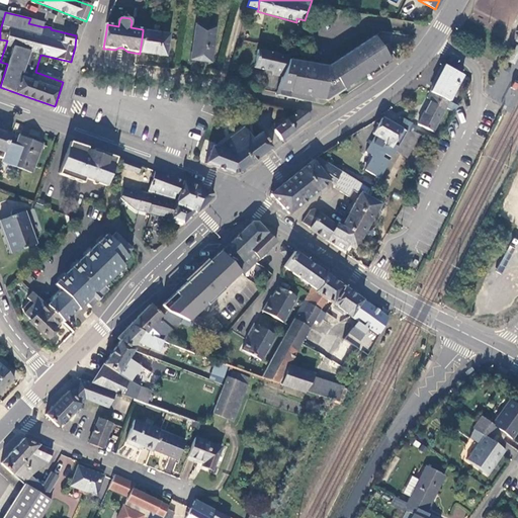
[(191,59),(210,62),(216,27),(196,24),(191,59)]
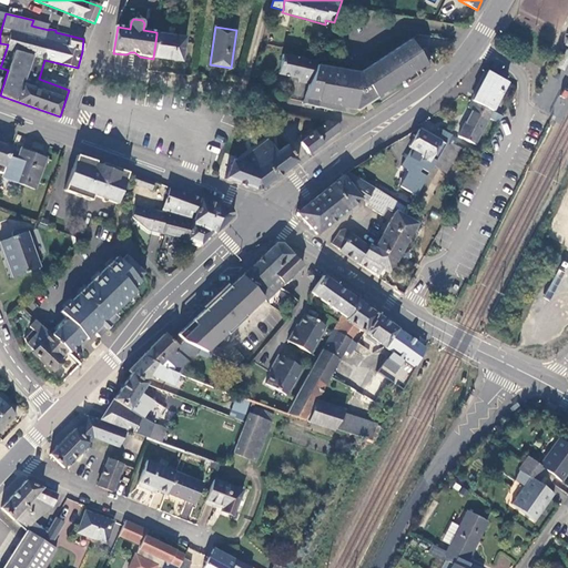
[(156,34),(153,58),(181,61),(184,38),(156,34)]
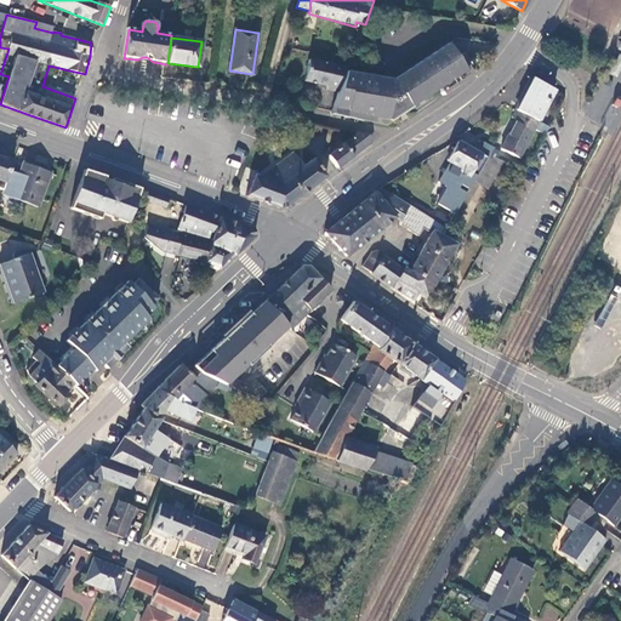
[(434,53),(453,80),(473,67),(465,55),(457,60),(446,46),(434,53)]
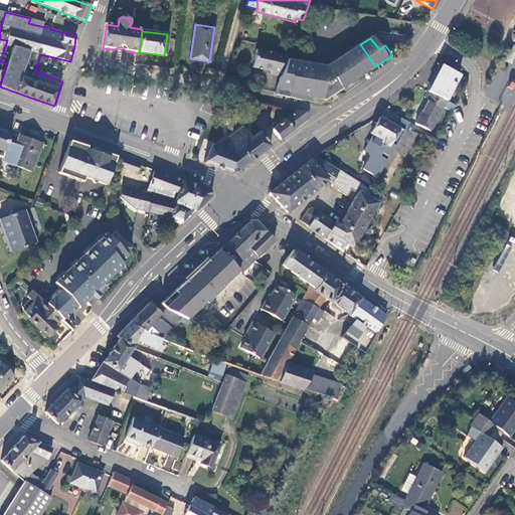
[(359,78),(375,66),(360,44),(344,55),(359,78)]
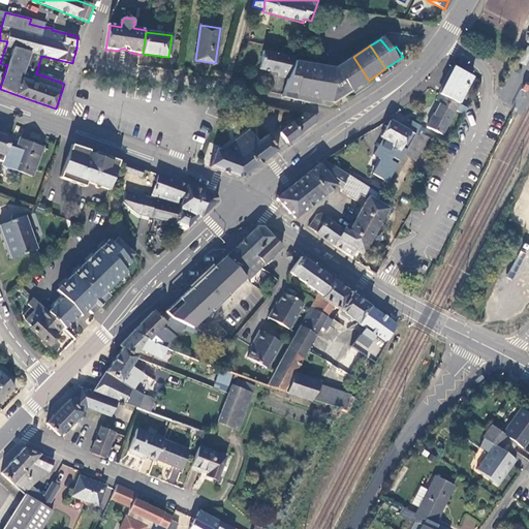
[(294,62),(296,59),(262,52),(258,69),(278,74),(277,76),(288,80),(294,62)]
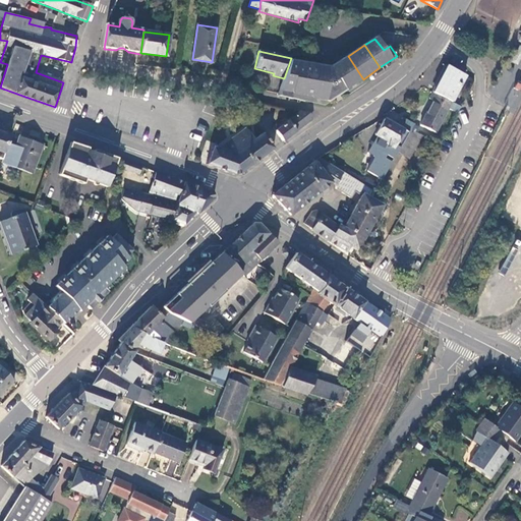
[(327,104),(363,79),(348,56),(328,69),(290,61),(284,78),(278,94),(327,104)]
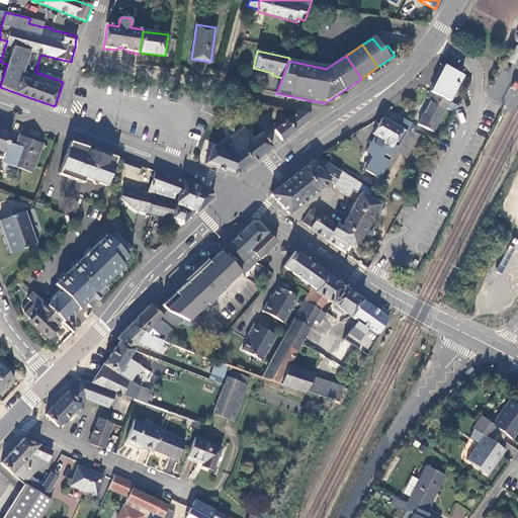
[(430,92),(433,93),(450,102),(463,75),(443,65),(430,92)]
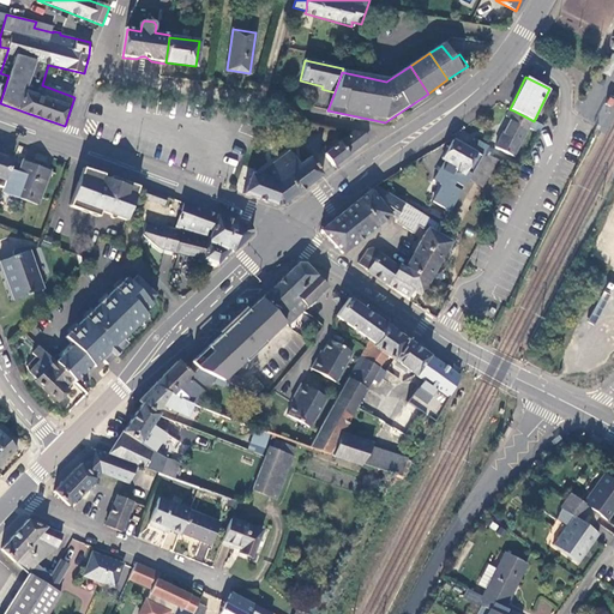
[(528,128),(539,133),(543,126),(534,121),(513,110),(494,148),(513,157),(528,128)]
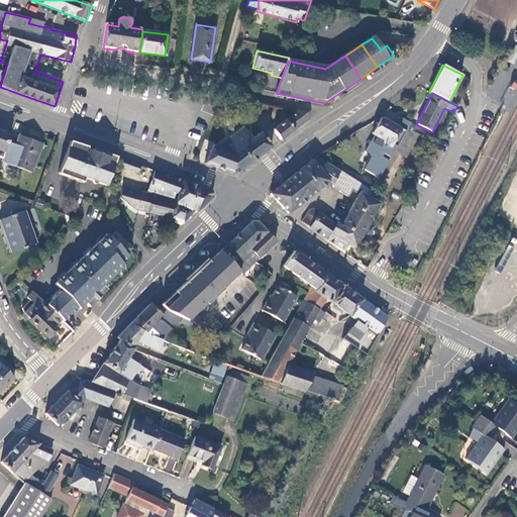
[(281,141),(309,121),(309,118),(309,116),(308,113),(298,111),(287,120),(275,128),(273,130),(275,132),(281,141)]
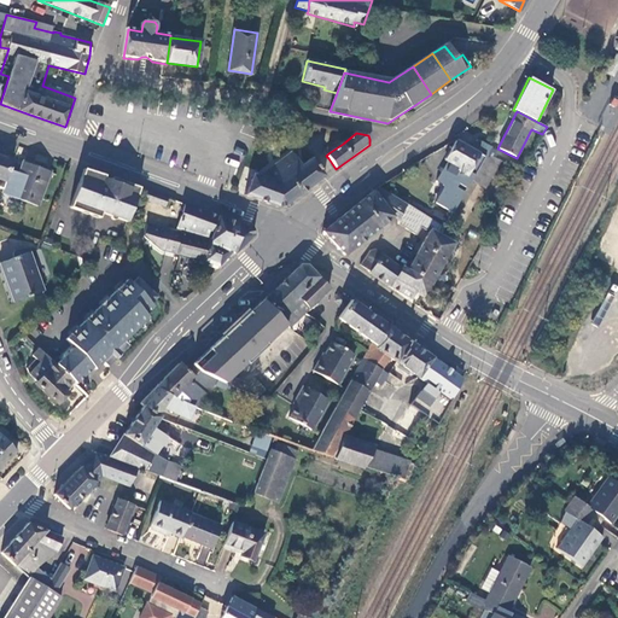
[(328,153),(343,144),(339,139),(325,150),(328,153)]
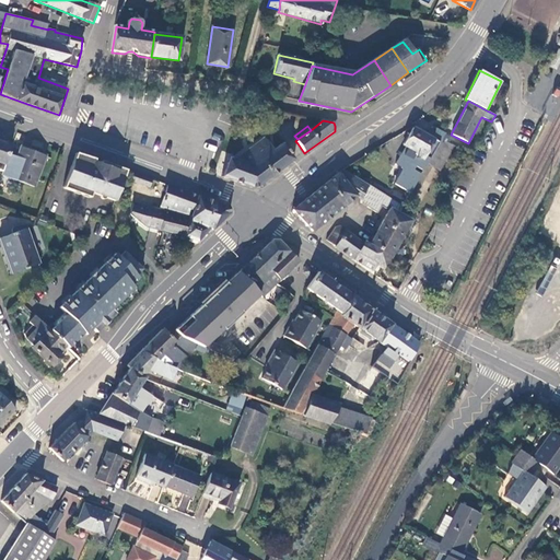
[(440,143),(443,139),(446,133),(433,127),(428,136),(434,140),(440,143)]
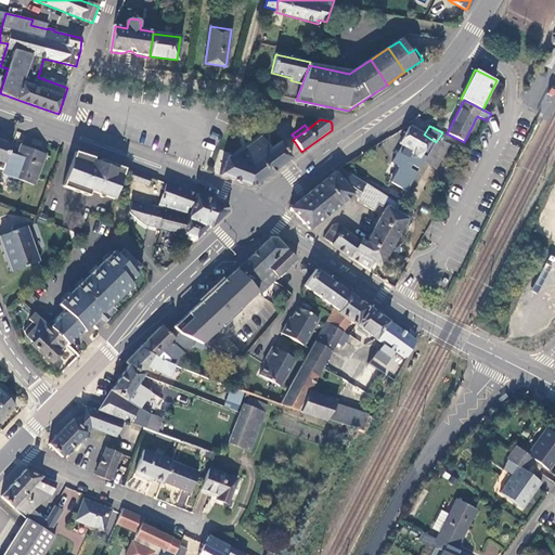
[(430,139),(424,134),(409,127),(399,144),(410,151),(409,154),(420,159),(430,139)]
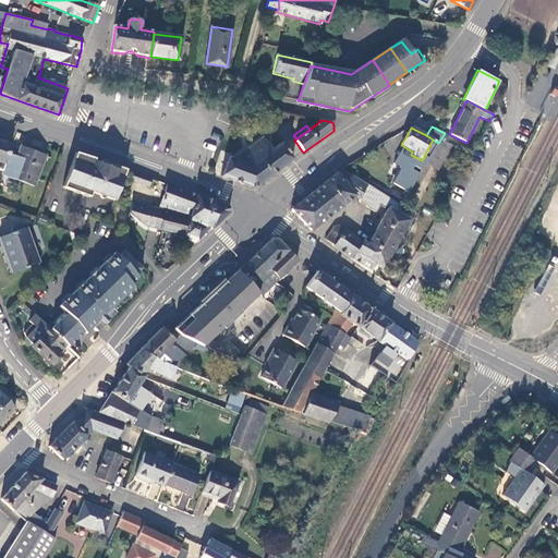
[(257,186),(294,159),(282,143),(273,150),(263,138),(234,159),(228,157),(220,176),(250,186),(257,186)]
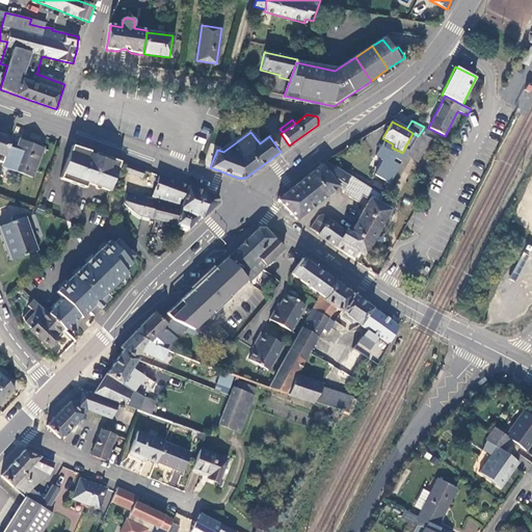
[(418,162),(432,139),(421,132),(418,136),(406,156),(418,162)]
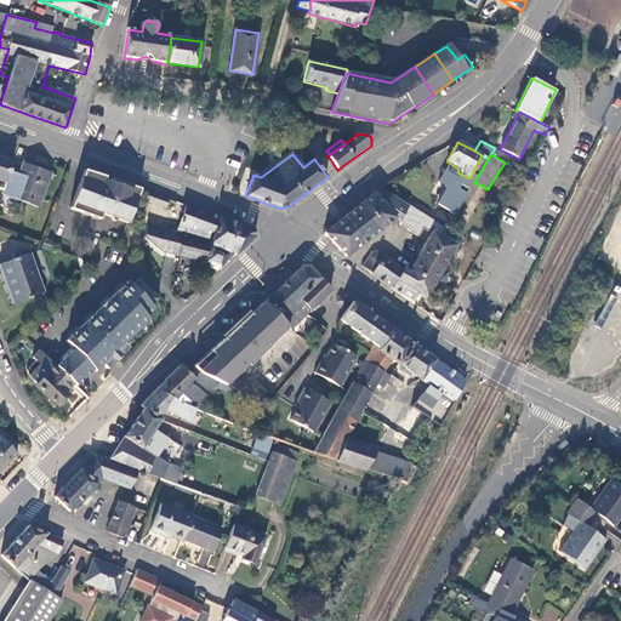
[(13,160),(0,155),(0,191),(3,192),(13,160)]
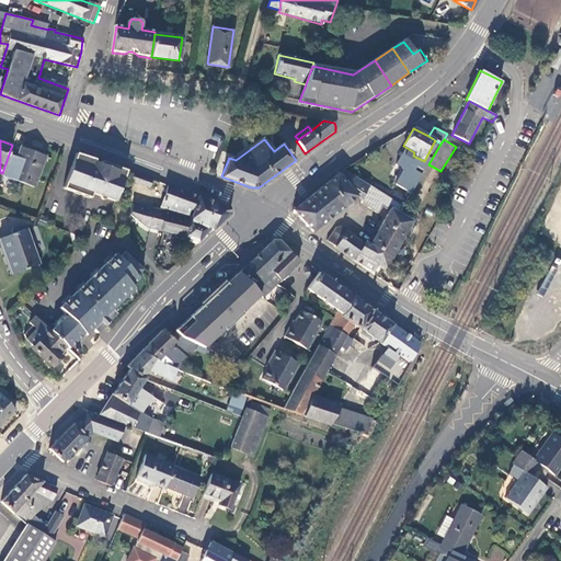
[(34,187),(45,156),(22,148),(10,179),(34,187)]
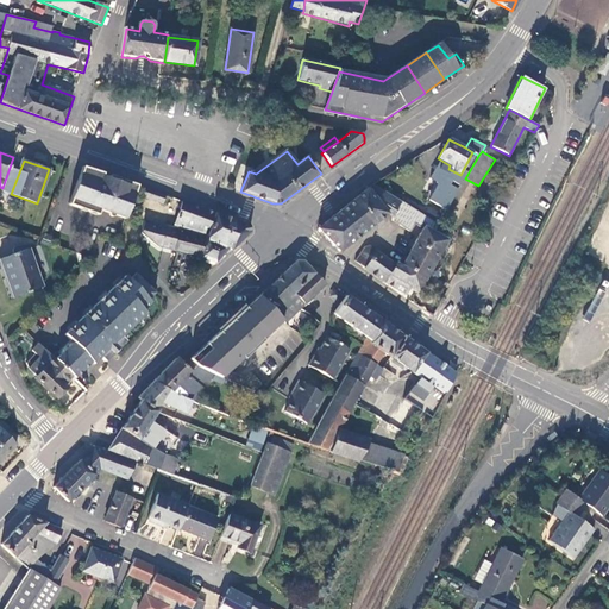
[(98,171),(82,167),(69,205),(98,214),(100,209),(106,212),(117,186),(108,183),(110,180),(102,176),(104,174),(98,171)]
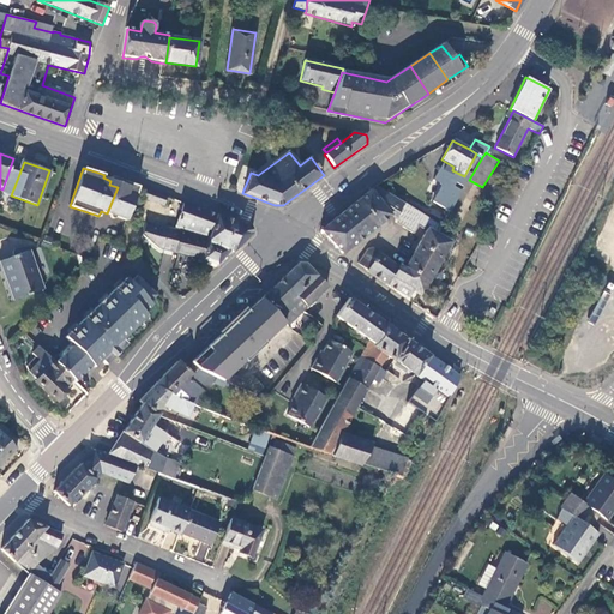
[(109,185),(118,187),(120,180),(112,178),(110,181),(109,185)]
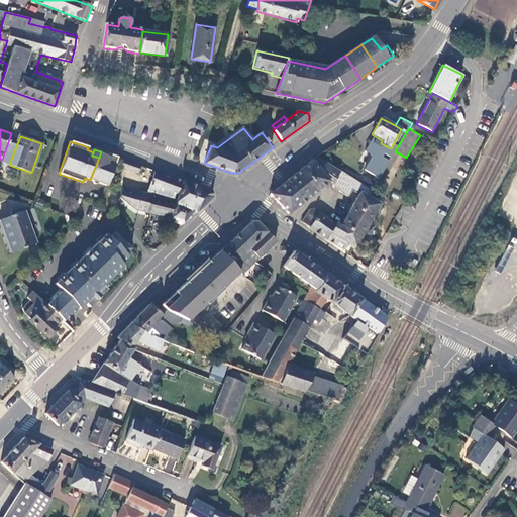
[(99,158),(90,180),(107,186),(118,158),(101,151),(99,158)]
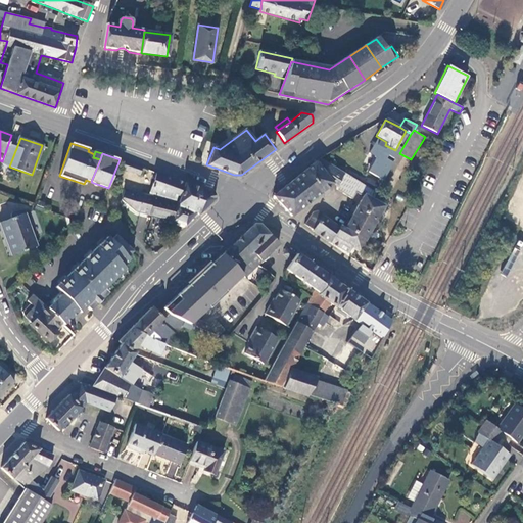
[(337,183),(343,173),(321,158),(316,161),(332,183),(337,183)]
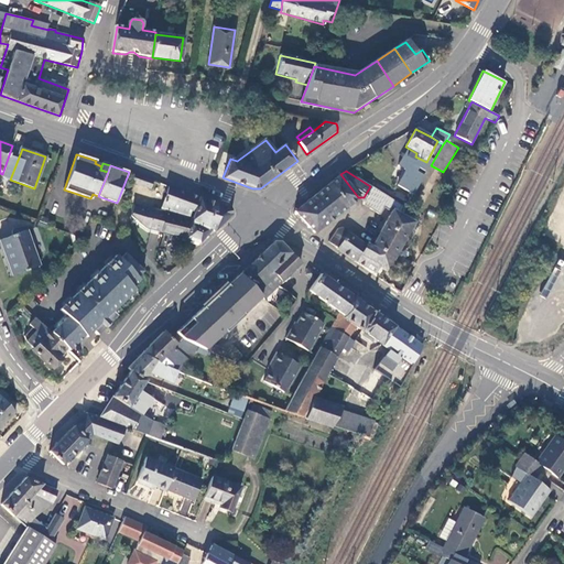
[(132,173),(130,182),(137,184),(138,181),(143,182),(142,186),(150,190),(152,181),(132,173)]
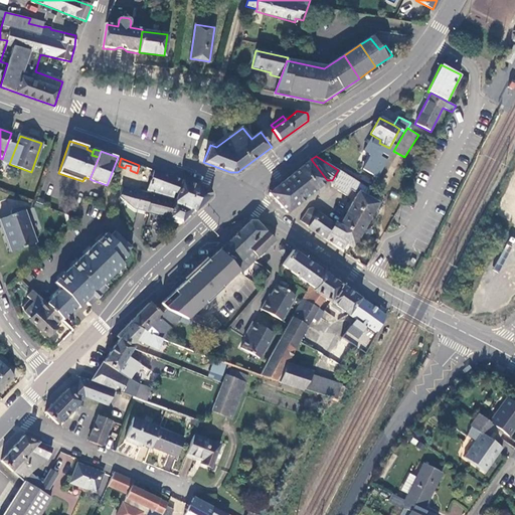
[(269,194),(287,213),(327,180),(311,159),(269,194)]
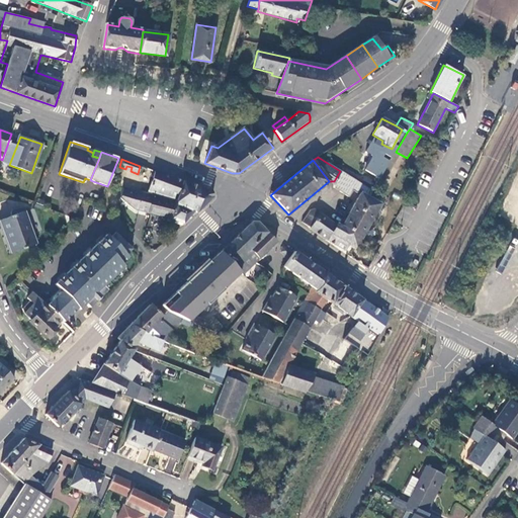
[(211,190),(155,171),(147,193),(153,194),(153,196),(174,201),(175,201),(194,209),(194,211),(196,213),(212,198),(211,190)]
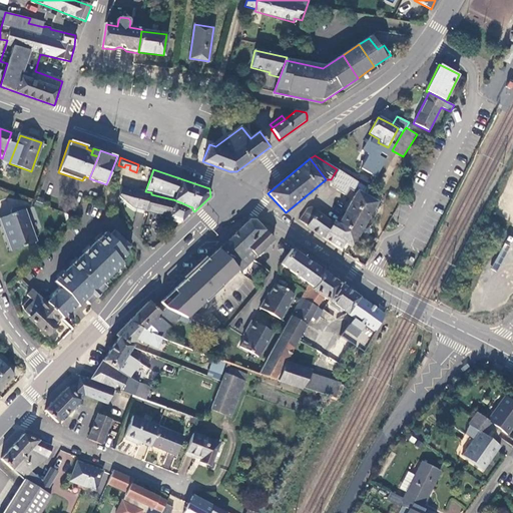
[(325,237),(338,246),(365,195),(369,188),(337,169),(331,179),(330,185),(332,186),(346,195),(349,189),(353,192),(356,189),(357,187),(358,189),(345,210),(348,212),(340,224),(333,219),(332,222),(325,237)]
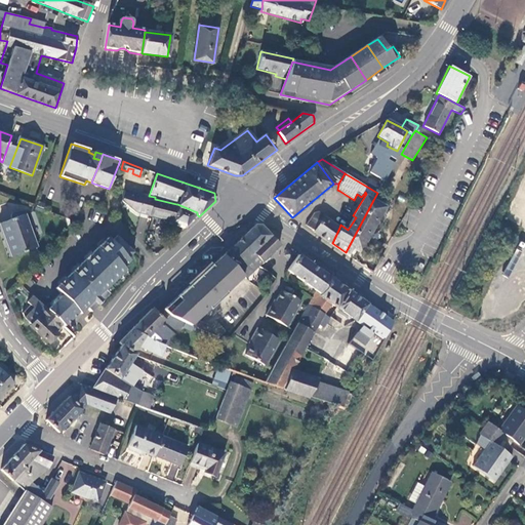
[(122,200),(130,208),(135,193),(125,190),(122,200)]
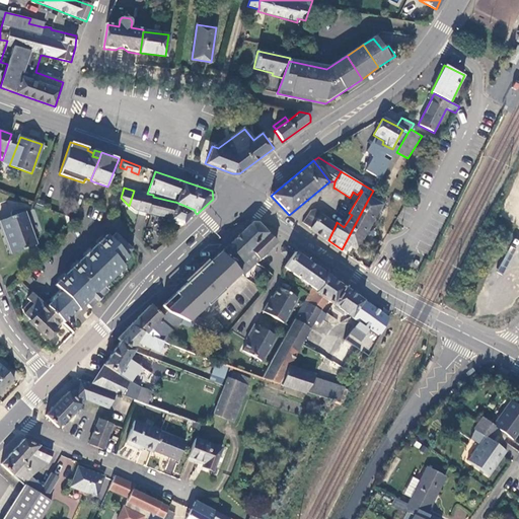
[(134,191),(129,206),(136,212),(141,192),(134,191)]
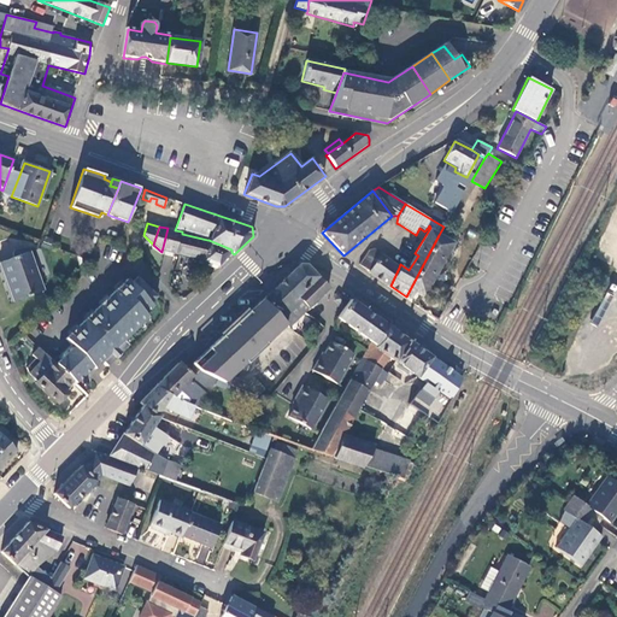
[(182,231),(175,230),(168,228),(162,252),(201,262),(207,264),(217,266),(222,262),(231,252),(231,250),(209,240),(207,240),(182,234),(182,231)]
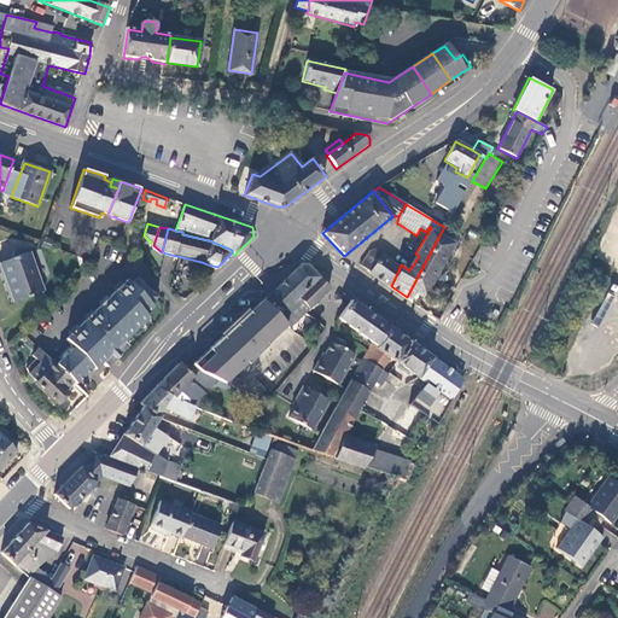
[(439,235),(407,297),(412,299),(417,291),(425,296),(454,244),(439,235)]
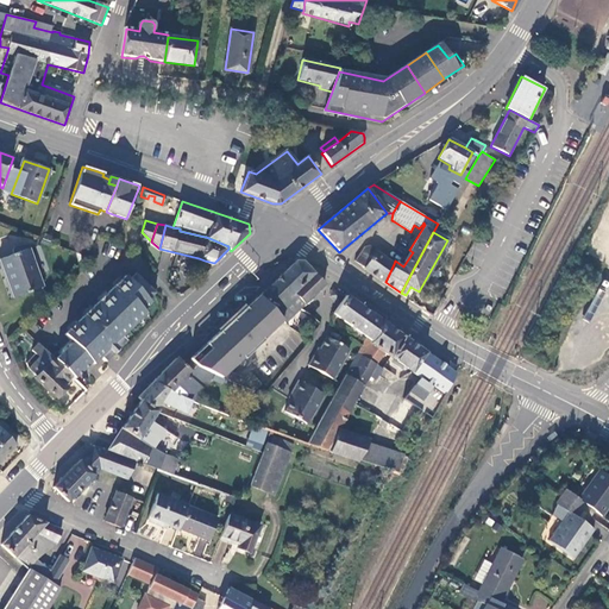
[(384,284),(385,283),(385,282),(394,264),(369,245),(365,245),(355,262),(363,268),(363,269),(384,284)]
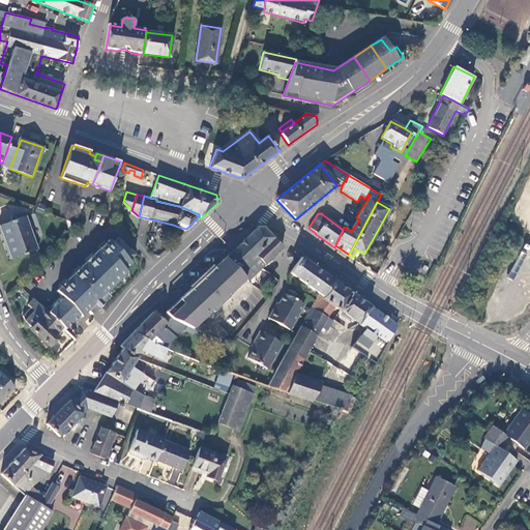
[(193,227),(201,218),(199,216),(190,225),(193,227)]
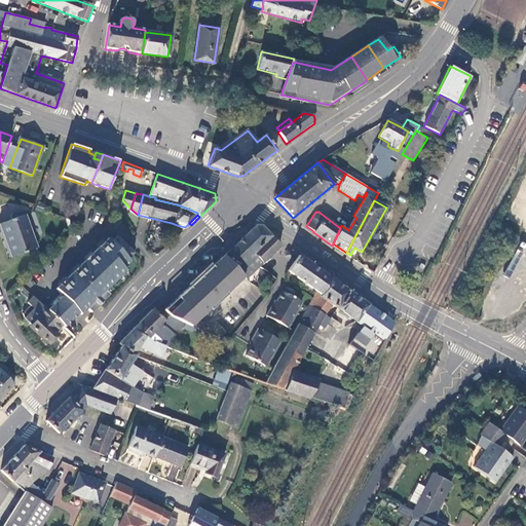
[(38,248),(26,216),(0,224),(0,226),(11,258),(38,248)]
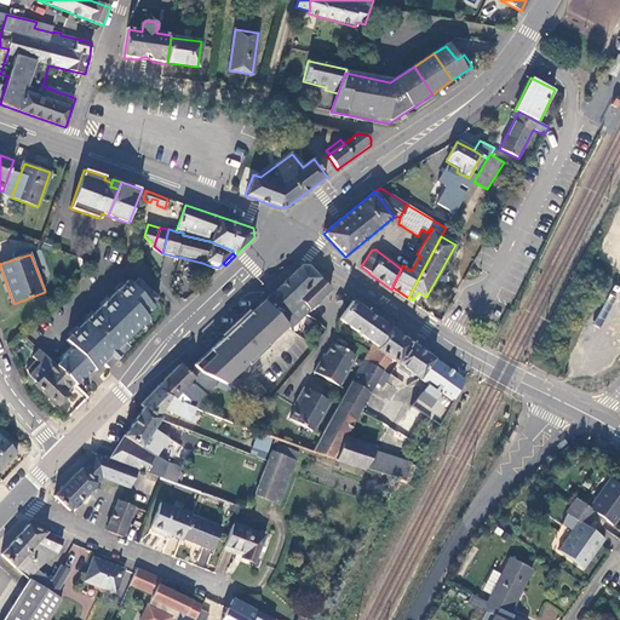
[(300,267),(280,286),(306,313),(313,308),(314,310),(325,300),(322,298),(331,290),(309,265),(300,267)]
